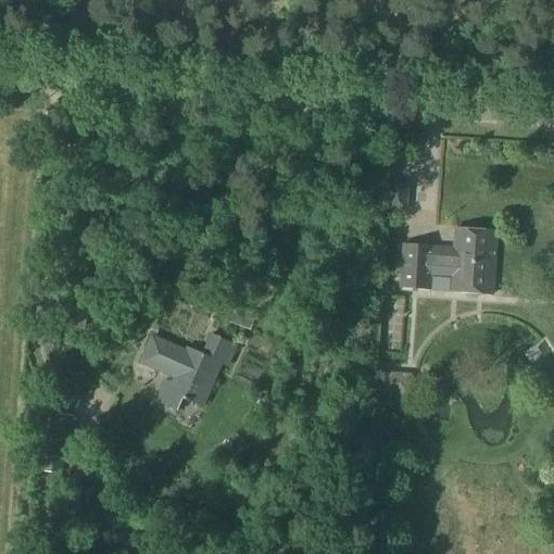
[(408,211),(410,181),(386,180),(385,210),(408,211)]
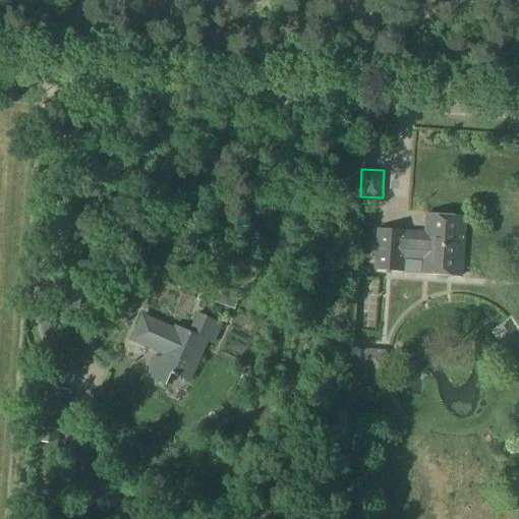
[(464,274),(468,216),(428,213),(426,236),(407,235),(408,229),(380,227),(377,269),(405,271),(406,258),(424,260),(424,272),(464,274)]
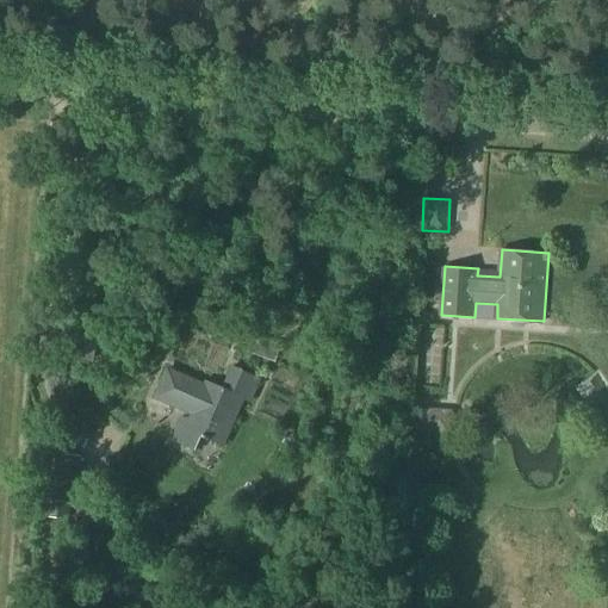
[(277,355),(280,346),(248,334),(243,343),(277,355)]
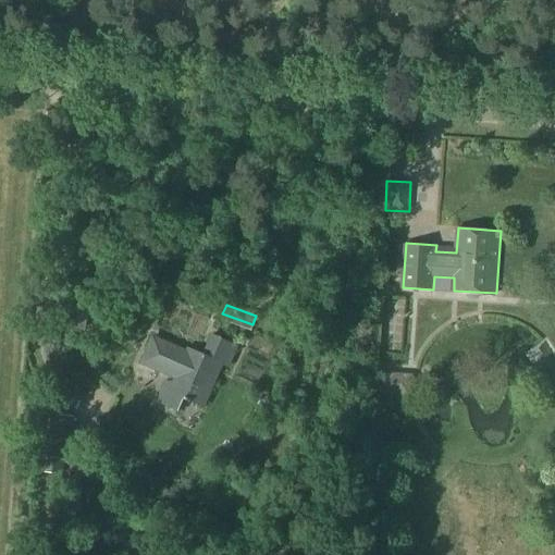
[(187,349),(152,334),(139,362),(174,378),(173,382),(167,380),(157,401),(179,410),(185,396),(204,405),(222,362),(229,365),(238,344),(216,334),(207,355),(188,346),(187,349)]
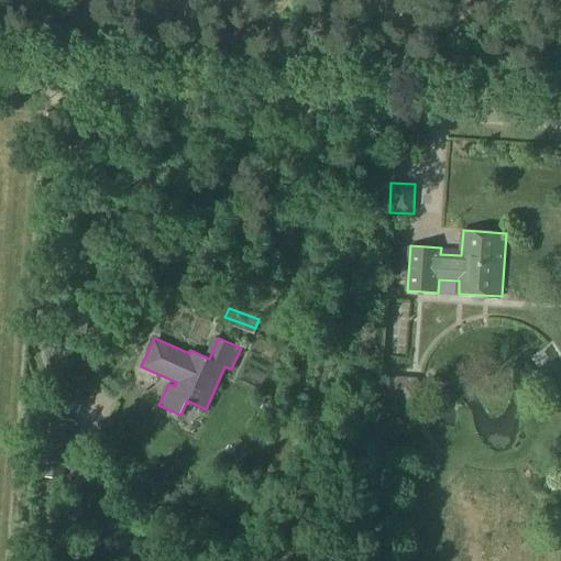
[(417,400),(418,377),(382,375),(380,397),(417,400)]
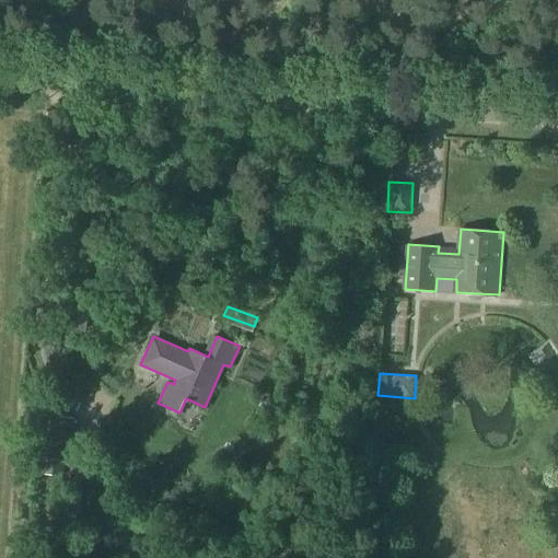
[(68,462),(76,418),(49,414),(42,457),(68,462)]
